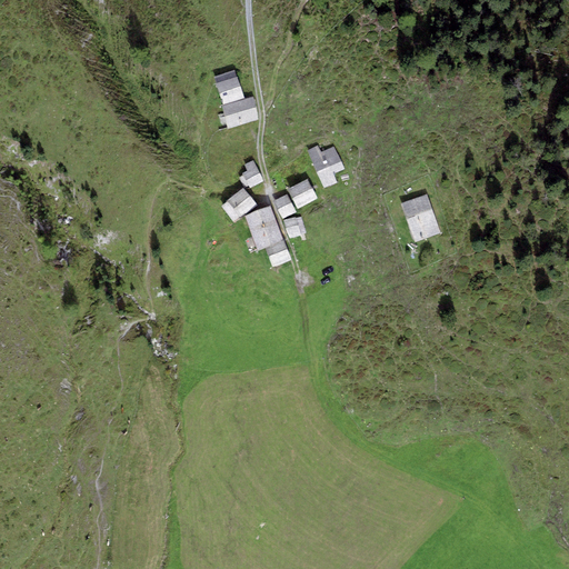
[(215,77),(223,105),(243,99),(235,70),(215,77)]
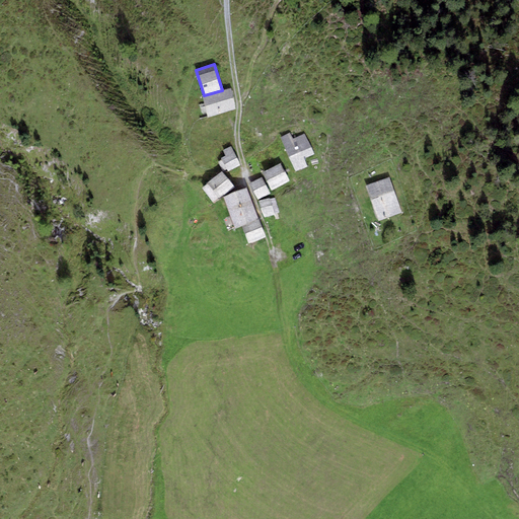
[(202,96),(208,118),(236,108),(229,87),(222,90),(204,95),(202,96)]
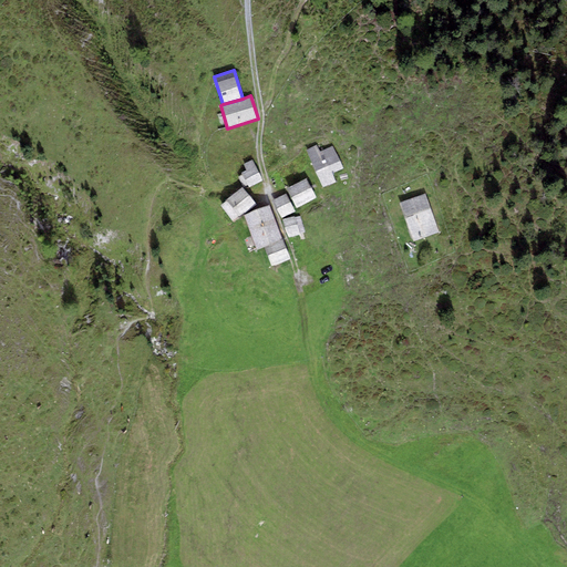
[(334,146),(319,153),(317,146),(307,150),(323,188),(337,182),(332,173),(343,167),(334,146)]
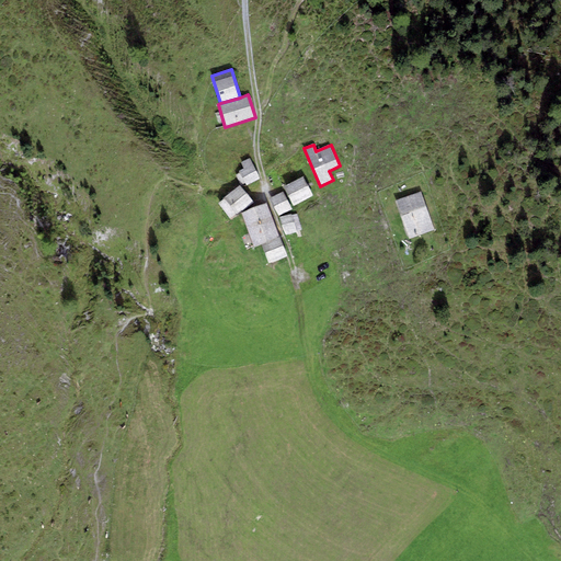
[(260,180),(249,159),(241,162),(244,168),(239,171),(247,186),(260,180)]
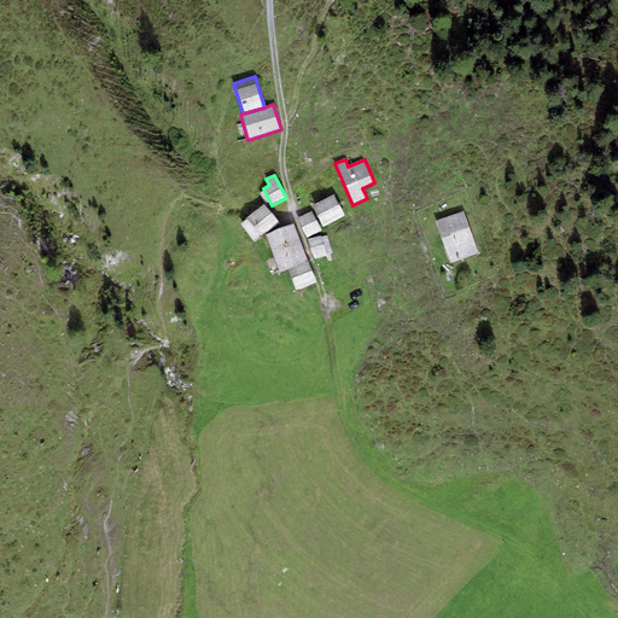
[(312,205),(322,227),(344,216),(333,194),(312,205)]
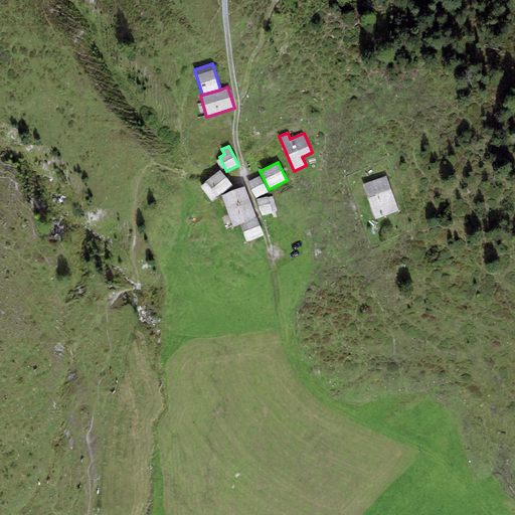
[(232,185),(219,170),(205,181),(217,196),(232,185)]
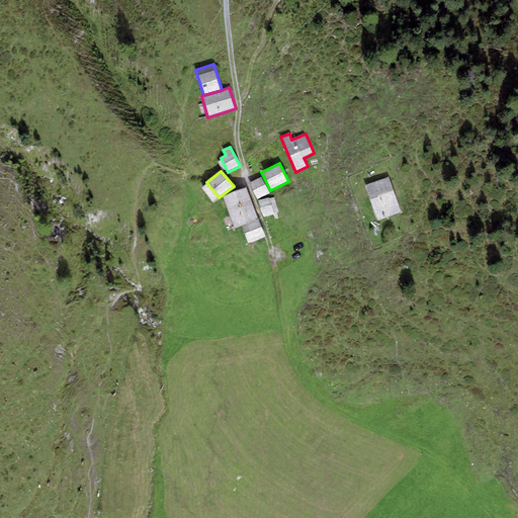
[(401,211),(387,177),(365,186),(378,220),(401,211)]
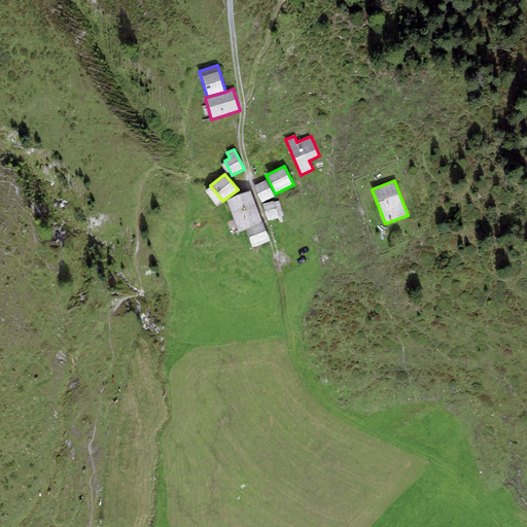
[(273,196),(265,181),(253,187),(262,203),(273,196)]
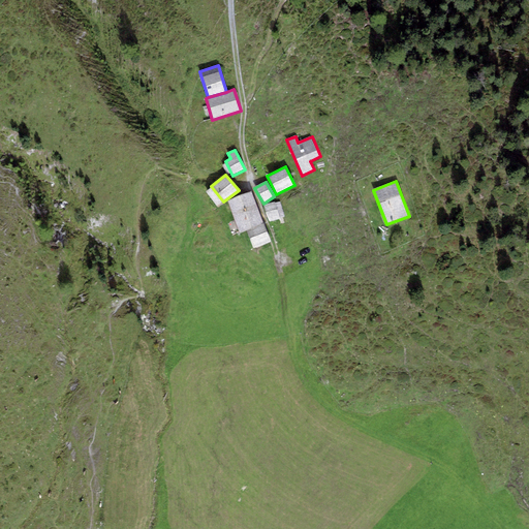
[(263,224),(251,191),(227,200),(240,232),(247,230),(263,224)]
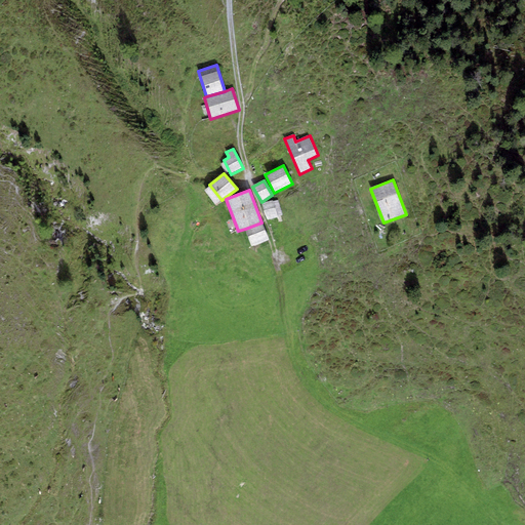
[(272,200),(263,203),(268,219),(277,216),(282,215),(278,200),(273,202),(272,200)]
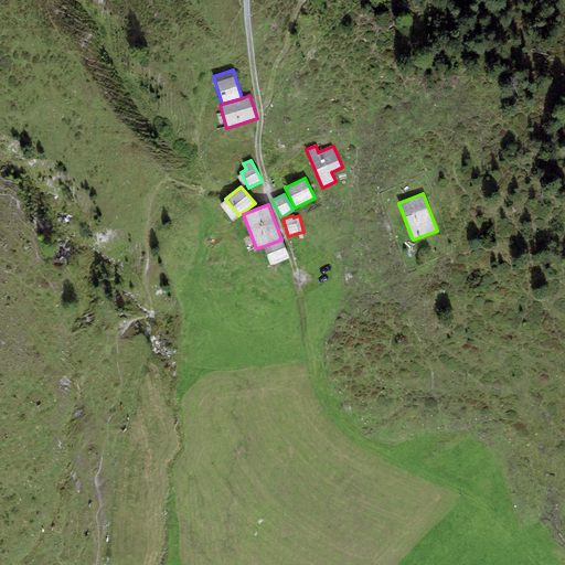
[(289,258),(281,240),(264,246),(270,265),(289,258)]
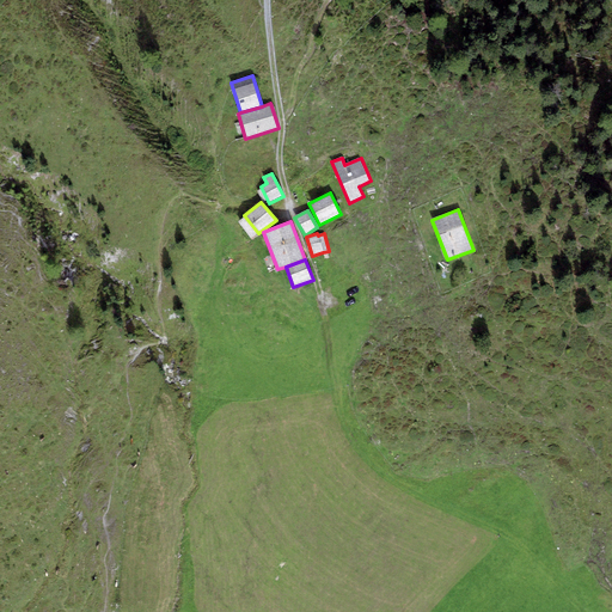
All buildings are outlined.
